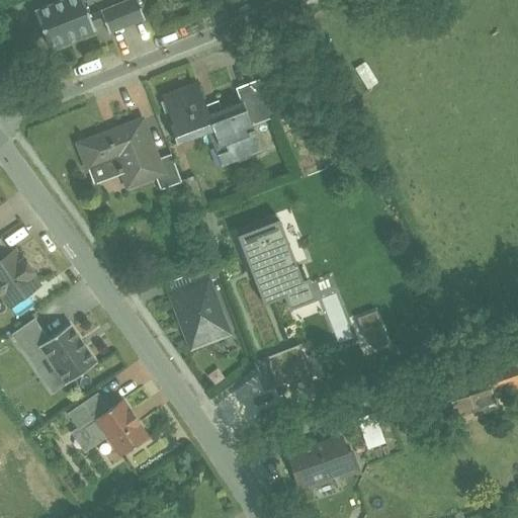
[(82,0),(63,0),(35,11),(51,49),(95,31),(94,27),(105,23),(101,12),(90,17),(82,0)]
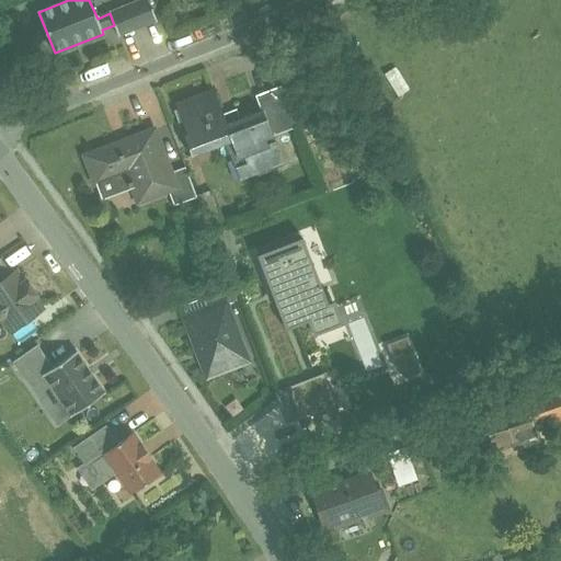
[(148,0),(140,0),(110,12),(110,13),(114,25),(118,37),(157,22),(148,0)]
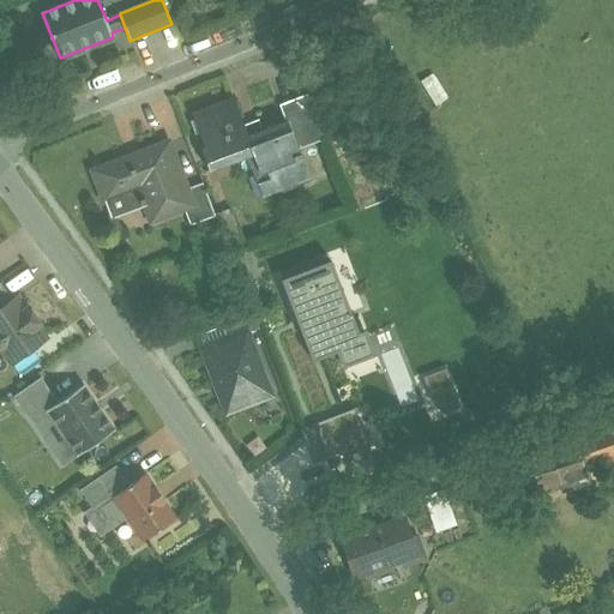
[(312,89),(277,102),(284,119),(287,118),(298,146),(329,134),(312,89)]
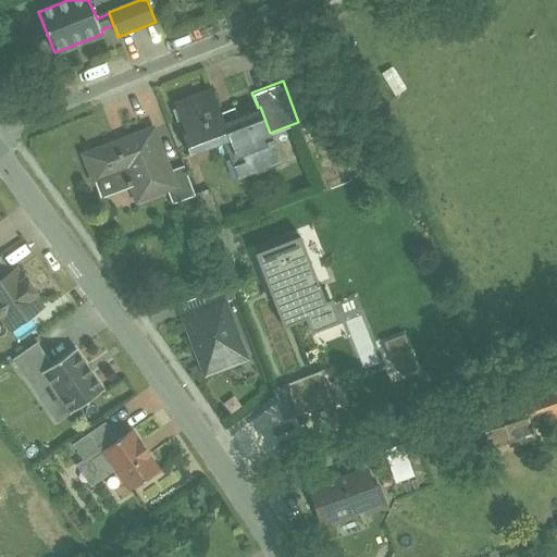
[(224,115),(212,86),(175,100),(187,132),(190,130),(198,149),(229,137),(234,153),(243,150),(250,171),(281,159),(270,133),(260,107),(258,108),(239,115),(237,110),(224,115)]
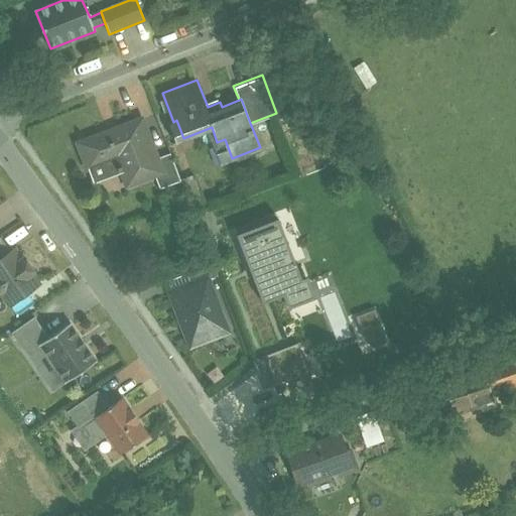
[(127,125),(109,132),(109,133),(81,144),(96,184),(124,173),(129,186),(156,175),(162,173),(156,159),(142,121),(127,127),(127,125)]
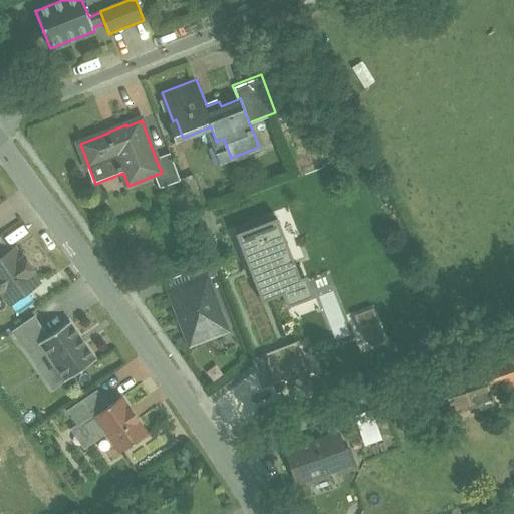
[(183,182),(172,153),(156,159),(162,173),(156,175),(161,190),(183,182)]
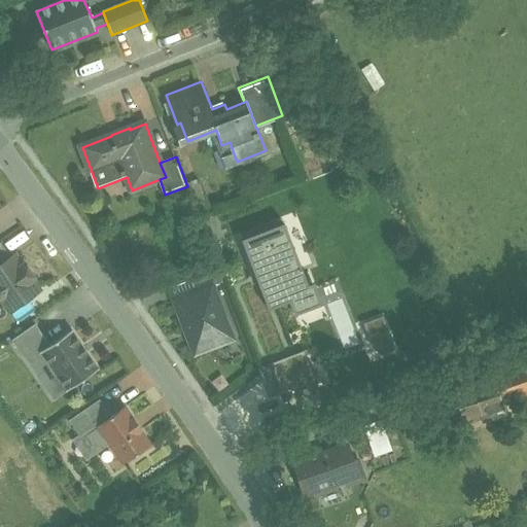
[(287,223),(246,240),(272,308),(296,299),(314,292),(311,284),(287,223)]
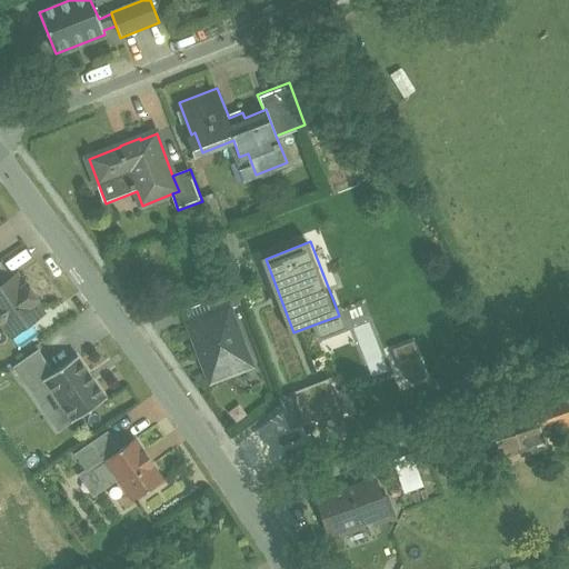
[(2,262),(0,263),(0,288),(13,279),(2,262)]
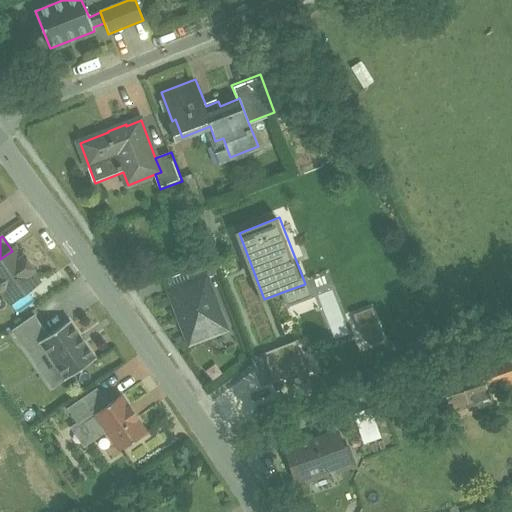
[(12,251),(0,259),(0,291),(1,292),(4,290),(11,301),(39,282),(32,272),(34,270),(25,257),(23,258),(16,248),(12,251)]
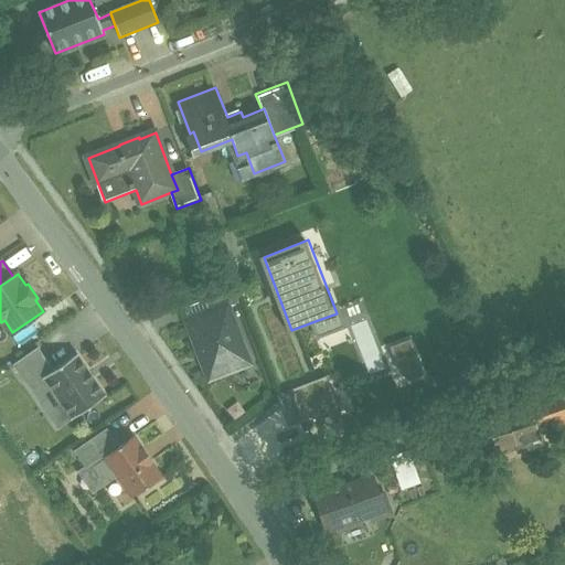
[(234,289),(204,300),(209,312),(226,306),(227,308),(240,304),(234,289)]
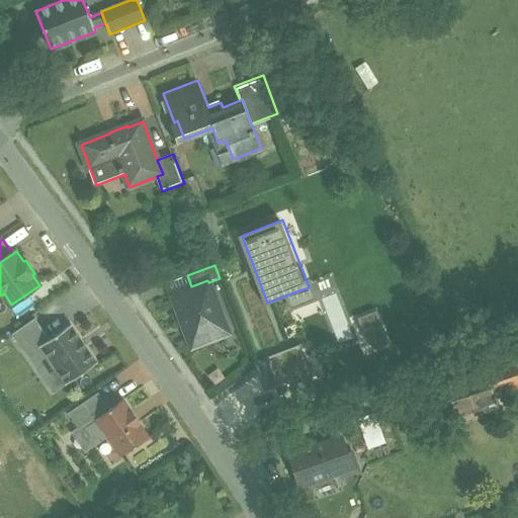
[(309,287),(291,293),(296,307),(324,297),(316,275),(306,279),(309,287)]
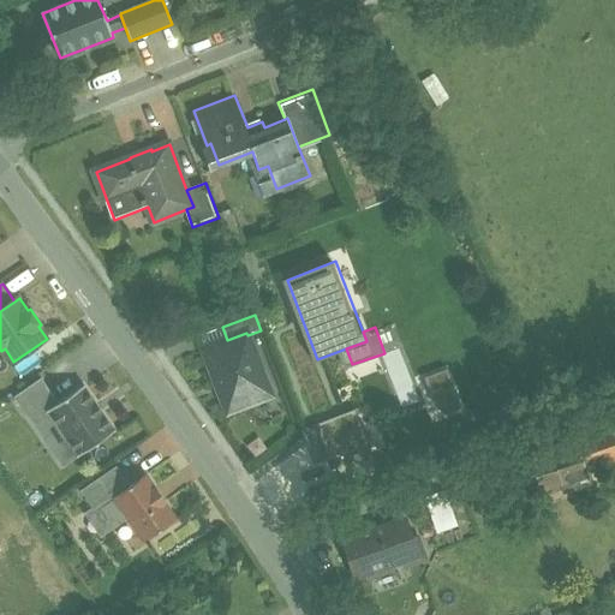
[(227,340),(204,350),(219,386),(222,384),(233,410),(270,395),(248,335),(246,333),(227,340)]
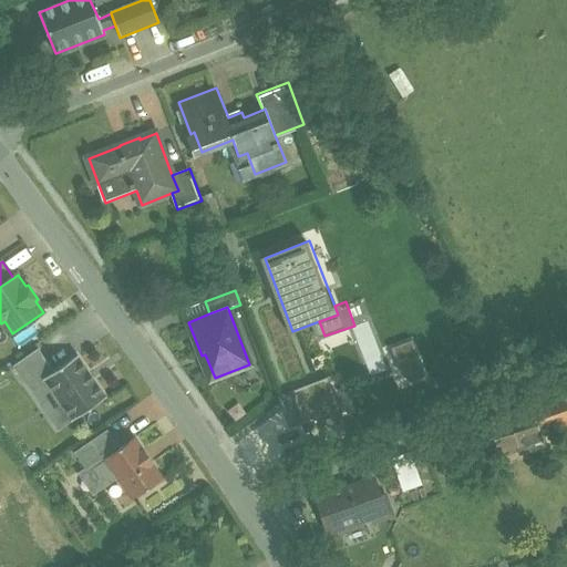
[(424,377),(411,341),(392,349),(401,373),(406,371),(410,382),(424,377)]
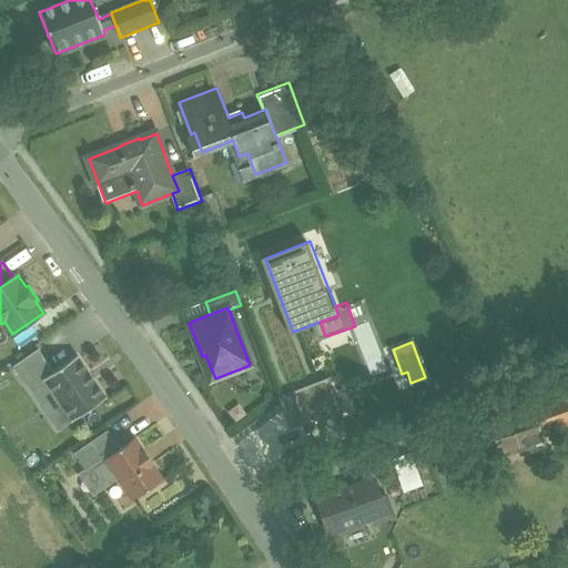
[(56,372),(40,350),(14,366),(30,389),(56,372)]
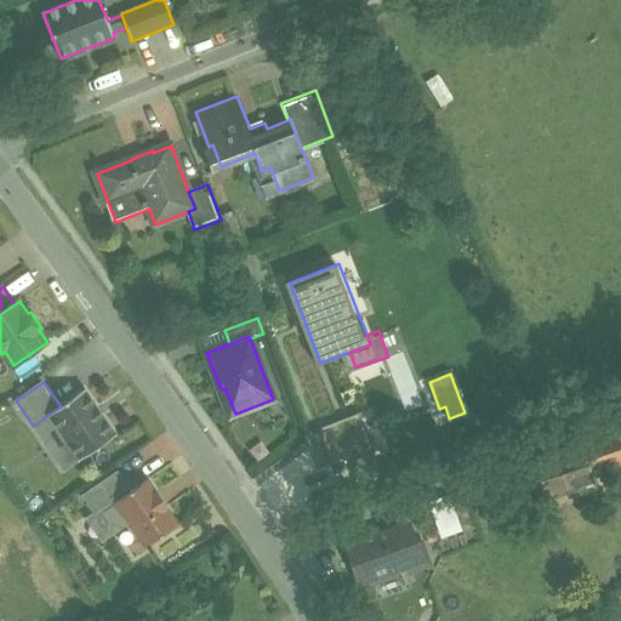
[(118,436),(86,389),(61,406),(33,426),(46,445),(63,434),(80,461),(118,436)]
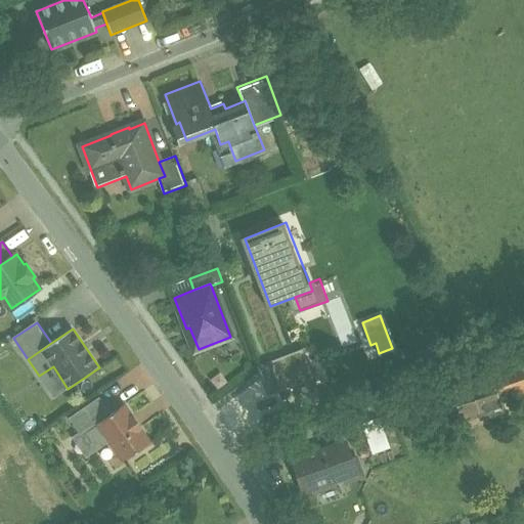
[(302,349),(270,361),(282,392),(314,380),(302,349)]
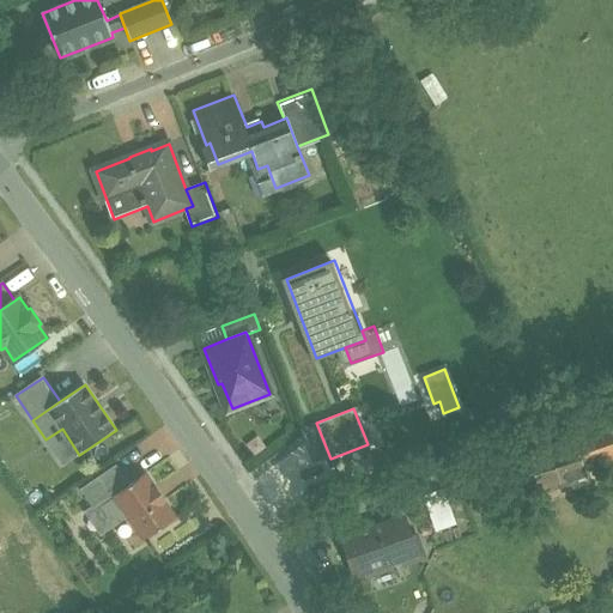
[(574,439),(538,451),(539,453),(530,456),(532,461),(542,490),(559,484),(562,492),(589,483),(584,469),(612,459),(612,424),(572,439),(574,439)]
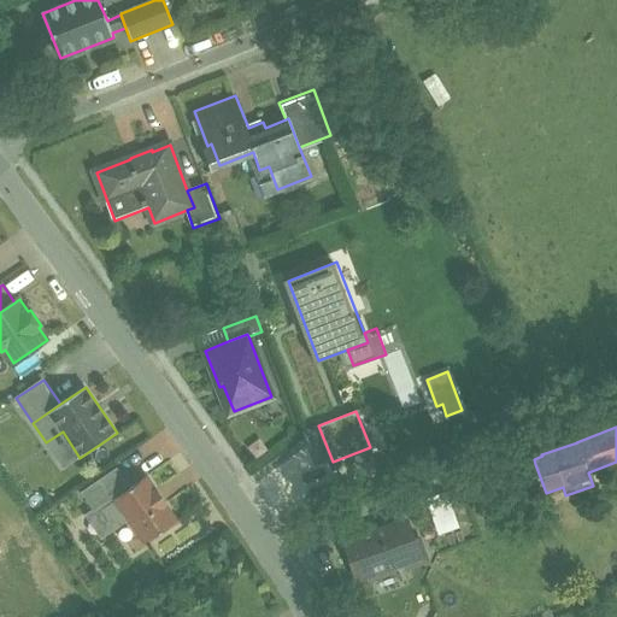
[(538,445),(516,452),(522,469),(535,464),(534,459),(542,456),(541,454),(538,445)]
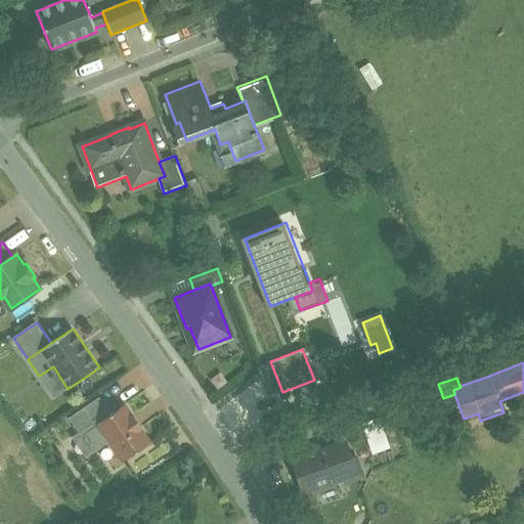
[(420,406),(443,398),(438,384),(415,392),(420,406)]
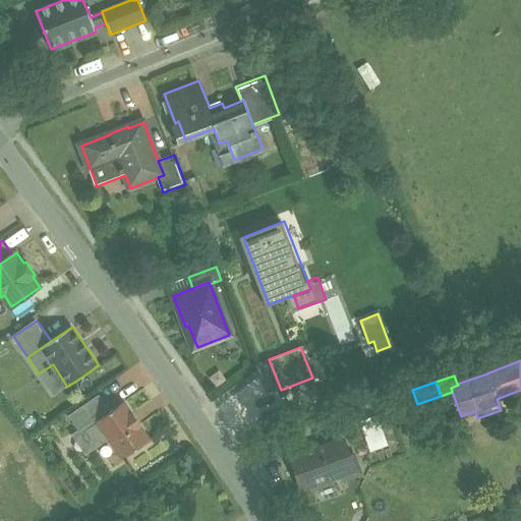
[(100,395),(69,416),(79,430),(72,435),(87,455),(110,439),(109,438),(102,443),(87,443),(85,430),(85,429),(111,412),(100,395)]
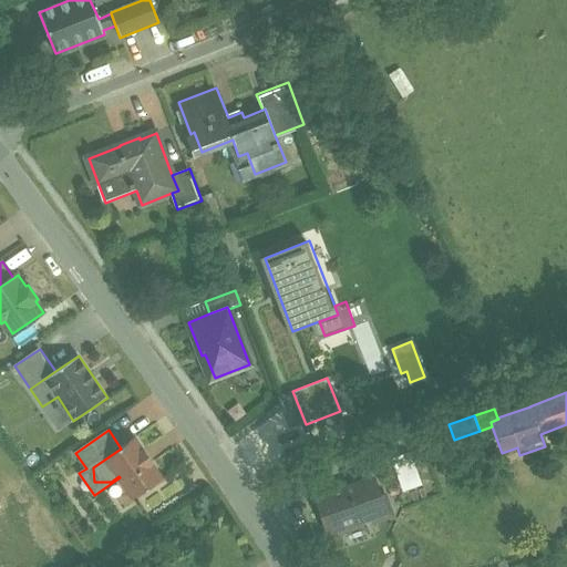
[(121,449),(93,467),(93,468),(101,480),(111,482),(119,476),(120,477),(134,498),(163,478),(153,463),(154,462),(145,450),(144,451),(135,439),(121,449)]
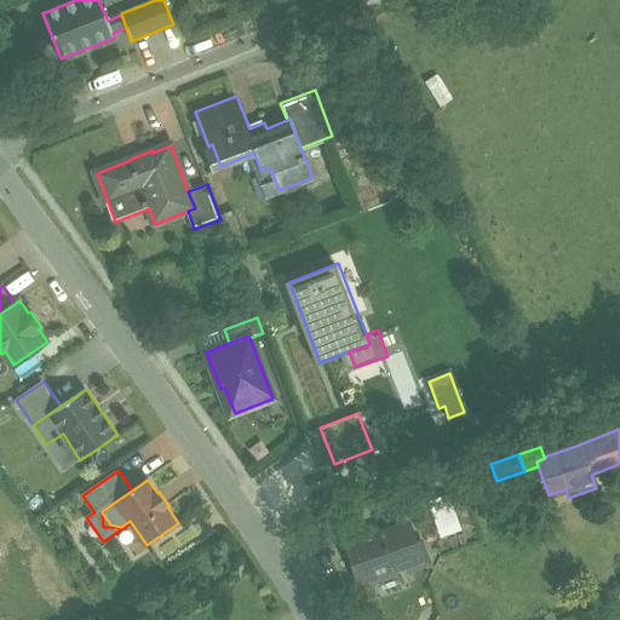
[(460,530),(448,495),(430,503),(441,537),(460,530)]
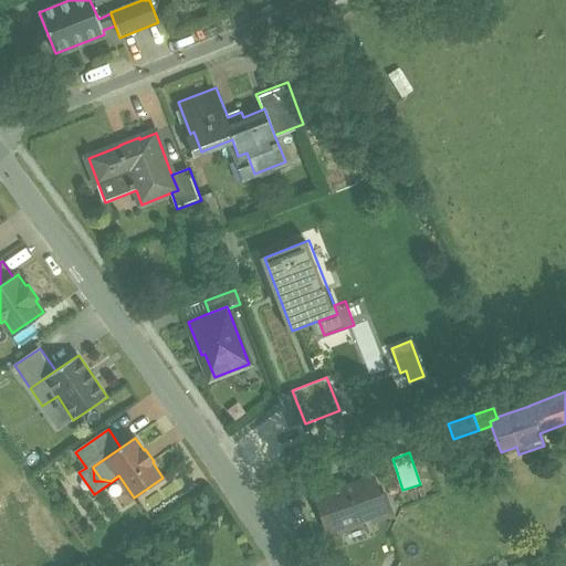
[(374,478),(317,498),(329,531),(339,527),(342,532),(362,524),(360,521),(386,511),(374,478)]
